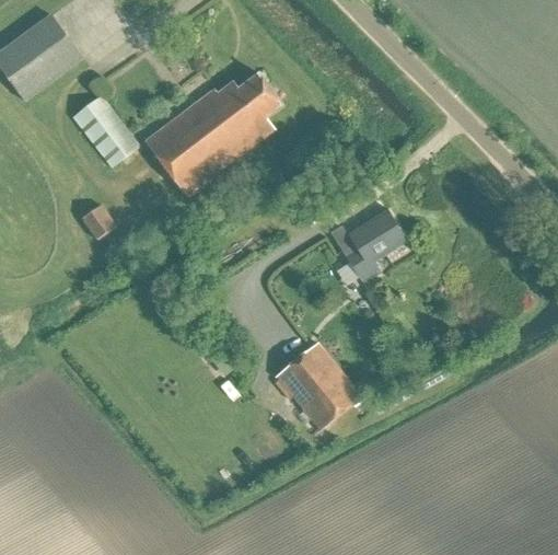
[(0,69),(26,102),(83,57),(50,15),(0,54),(0,69)]
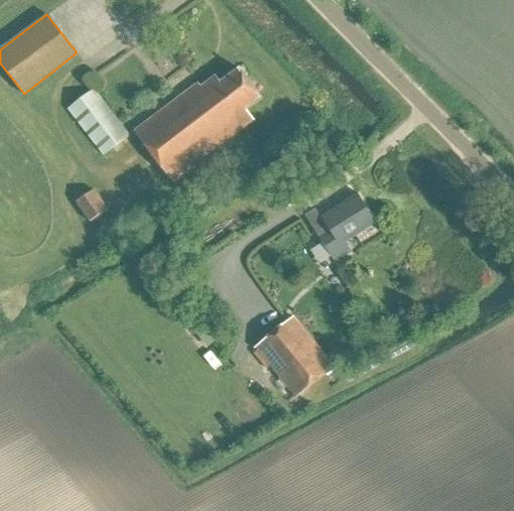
[(260,95),(238,66),(219,80),(214,74),(200,84),(197,80),(133,128),(132,128),(170,179),(171,178),(252,117),(244,107),(260,95)]
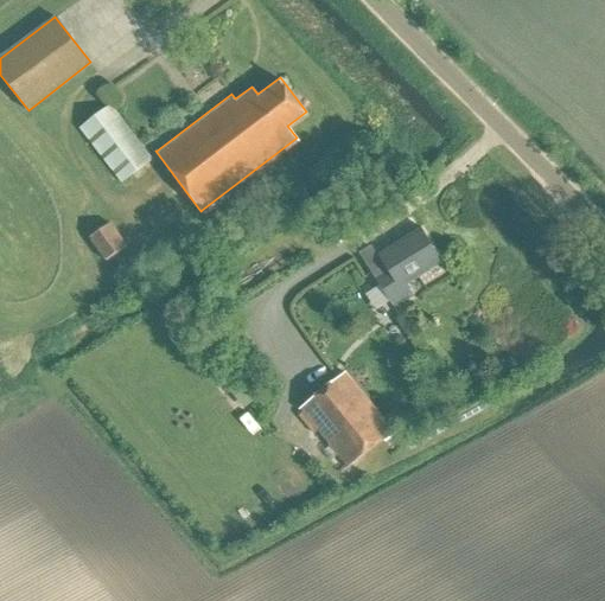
[(120,179),(151,157),(108,102),(77,126),(120,179)]
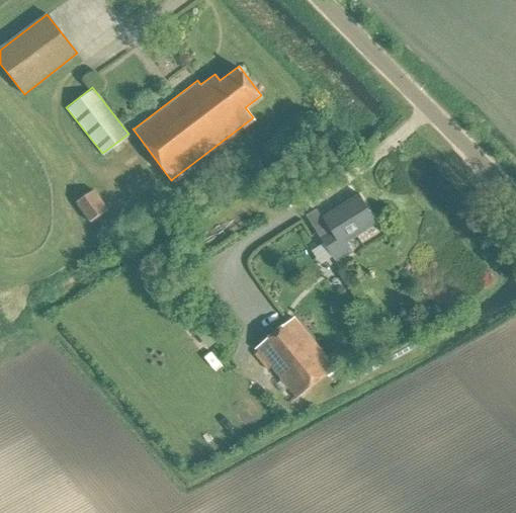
[(89,220),(106,207),(92,187),(75,199),(89,220)]
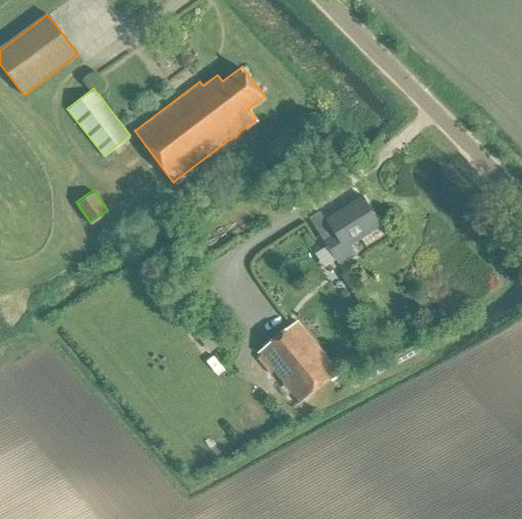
[(385,229),(362,195),(325,218),(334,231),(323,239),(337,259),(385,229)]
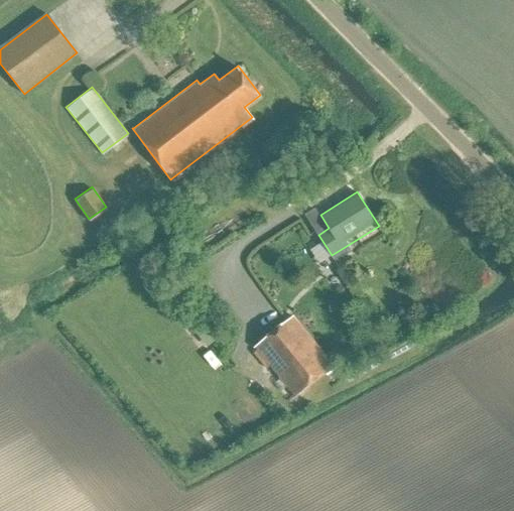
[(294,394),(332,364),(291,313),(253,345),(294,394)]
